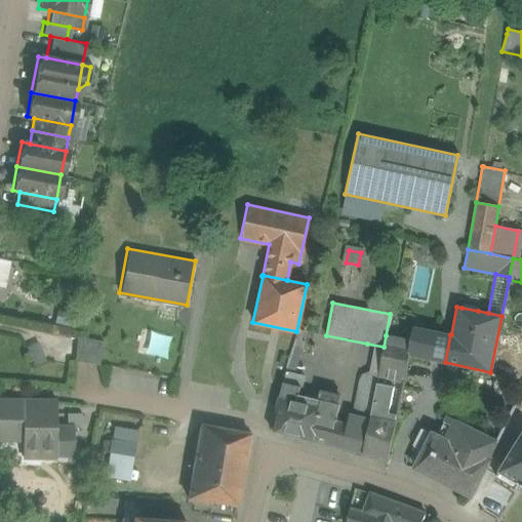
[(403,313),(391,311),(390,314),(386,335),(399,337),(404,313),(403,313)]
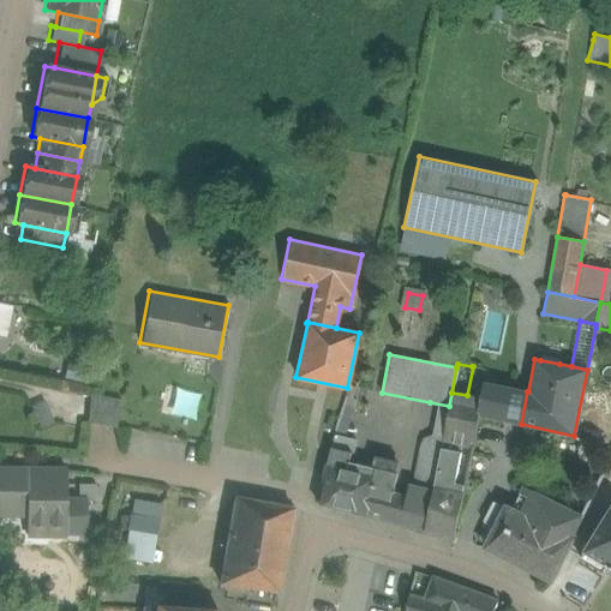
[(527,393),(483,383),(479,397),(477,414),(521,424),(527,393)]
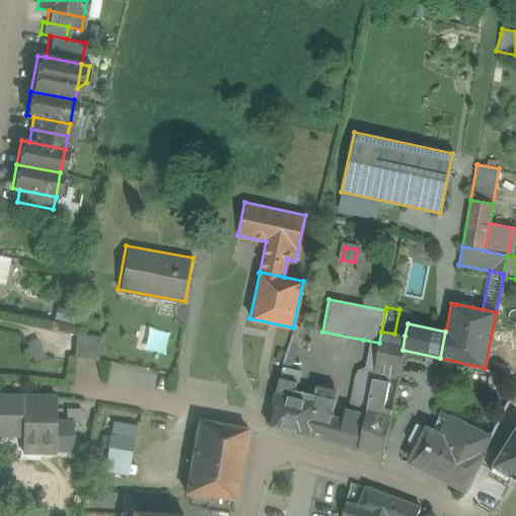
[(293,327),(288,346),(297,348),(304,350),(308,330),(293,327)]
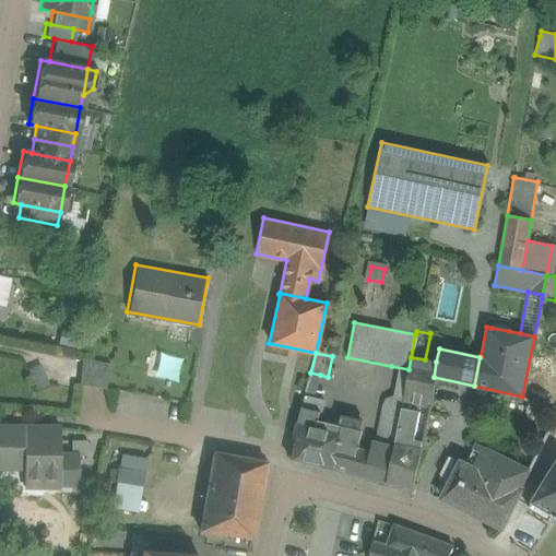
[(108,361),(79,356),(77,382),(104,388),(108,361)]
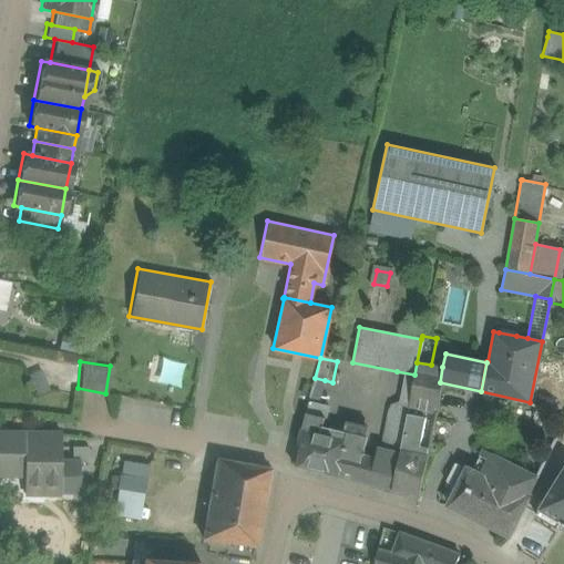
[(29,362),(19,370),(31,388),(42,380),(29,362)]
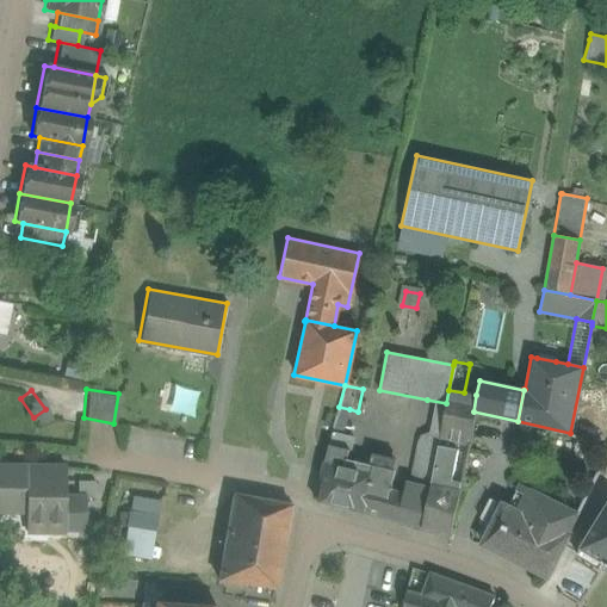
[(464,392),(448,390),(446,403),(439,438),(468,443),(474,412),(476,395),(464,392)]
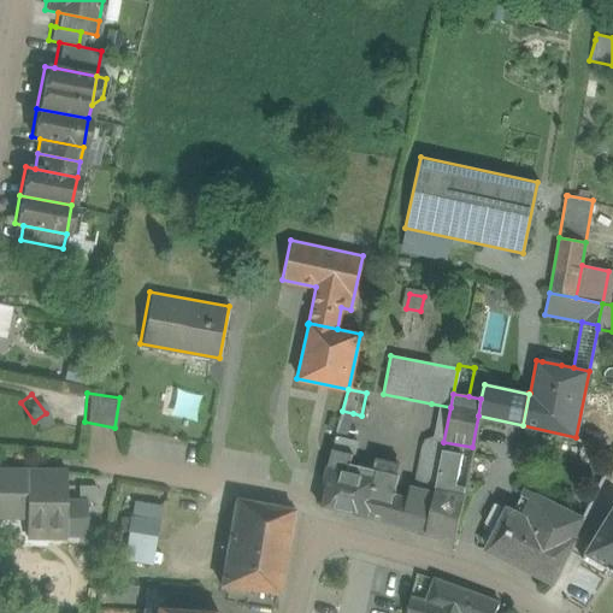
[(424,446),(442,449),(443,442),(451,407),(431,404),(424,446)]
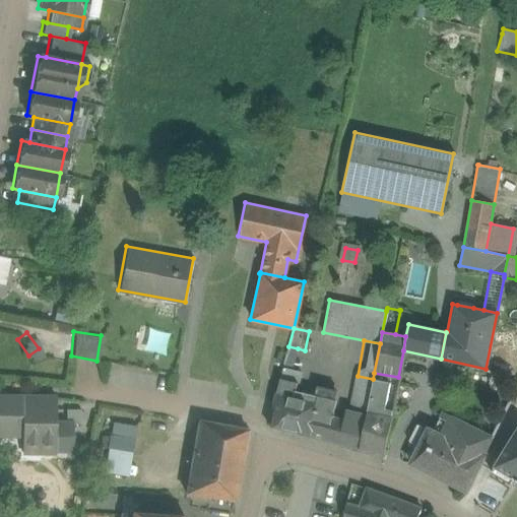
[(293,373),(298,348),(288,346),(281,371),(293,373)]
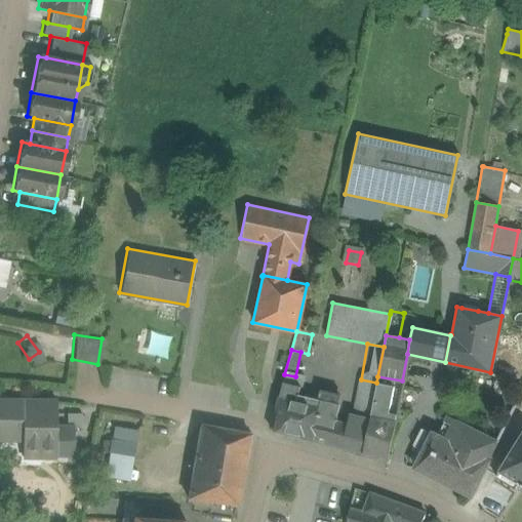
[(308,378),(295,376),(284,374),(281,390),(287,391),(288,388),(298,390),(297,395),(305,396),(308,378)]
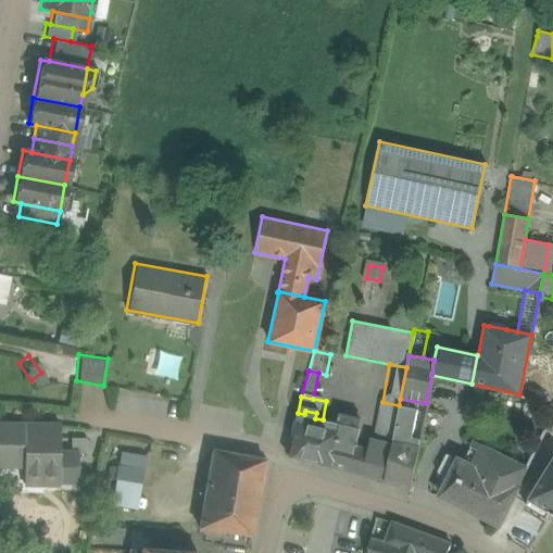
[(371,439),(363,475),(385,480),(399,405),(382,402),(375,440),(371,439)]
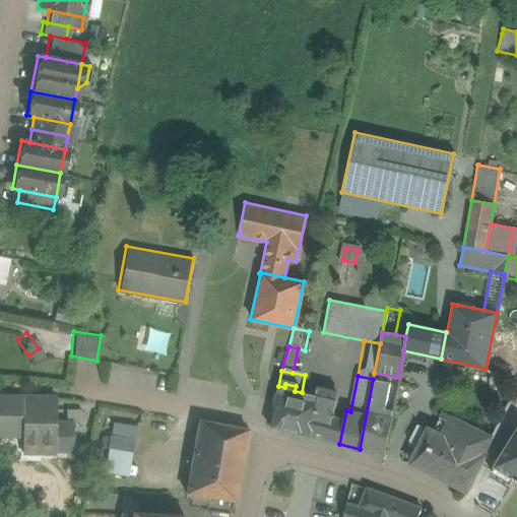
[(338,383),(314,377),(310,394),(314,395),(316,386),(333,390),(334,390),(331,399),(332,399),(334,400),(338,383)]
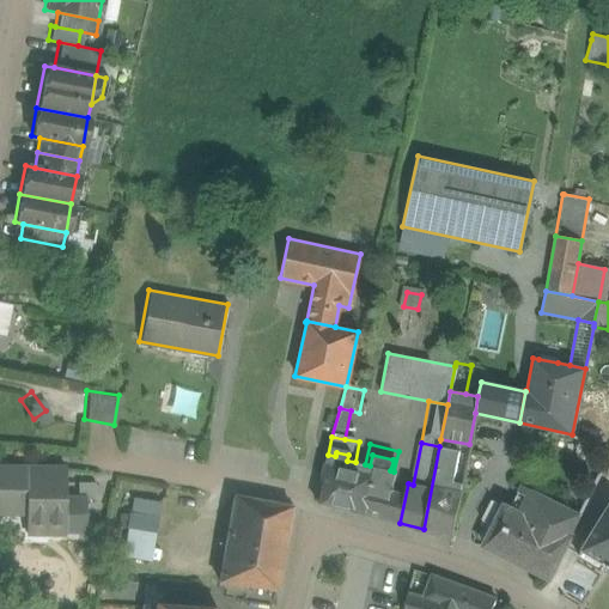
[(439,446),(432,486),(432,487),(424,529),(451,537),(461,491),(451,489),(458,450),(439,446)]
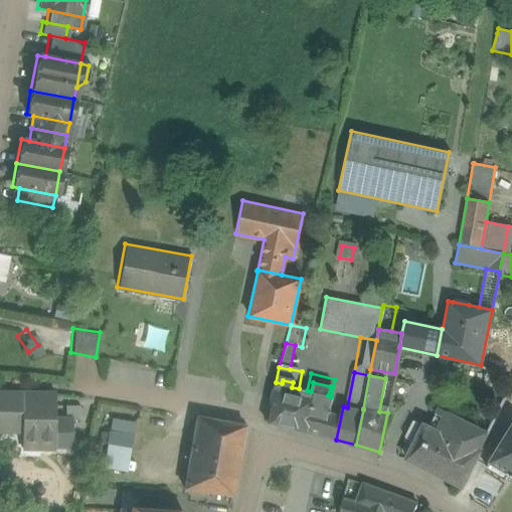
[(299,388),(292,387),(293,382),(283,380),(282,383),(276,382),(267,421),(322,437),(329,403),(331,396),(329,395),(328,395),(330,386),(313,382),(311,391),(307,390),(299,388)]
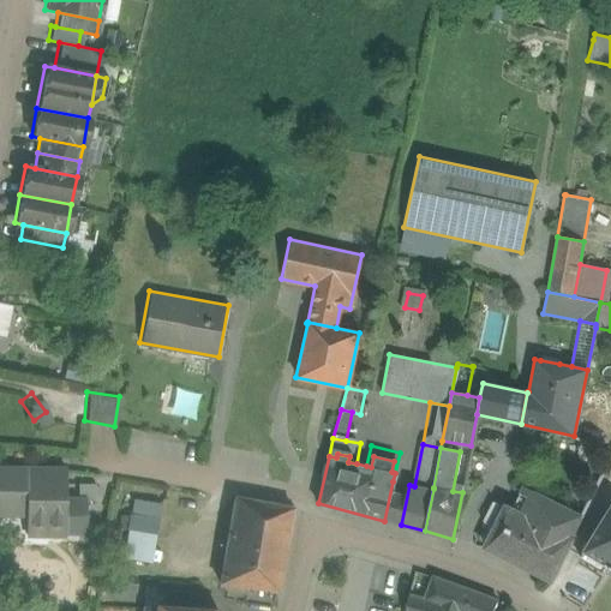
[(0,513),(23,513),(23,533),(63,532),(63,531),(64,499),(64,467),(24,467),(23,468),(0,467),(0,513)]
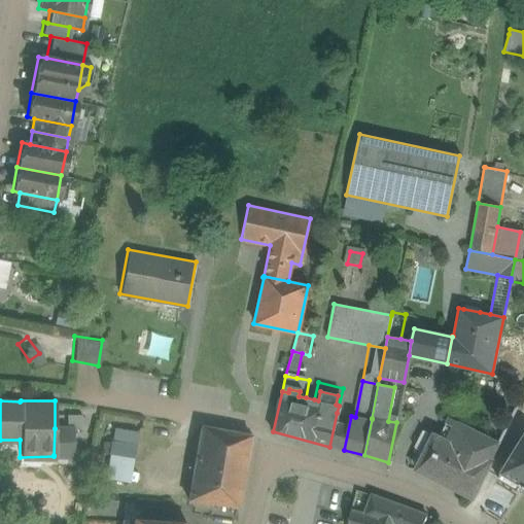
[(344,450),(351,416),(337,413),(329,447),(344,450)]
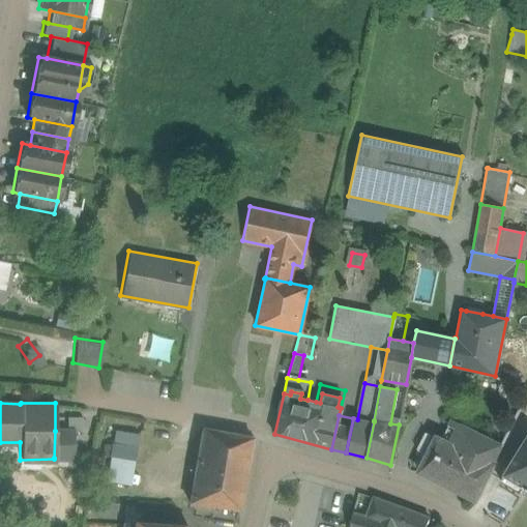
[(65,416),(65,431),(71,431),(80,431),(80,416),(65,416)]
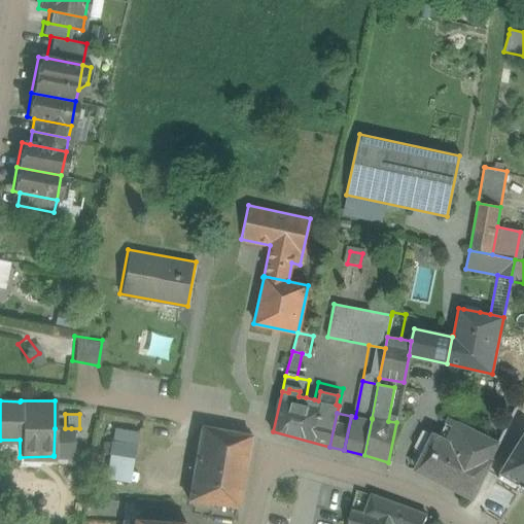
[(499,442),(447,417),(438,437),(489,462),(499,442)]
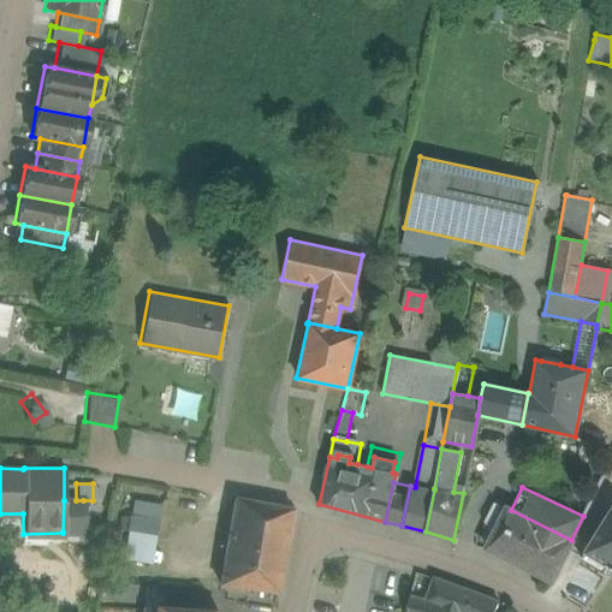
[(290,507),(232,497),(218,582),(274,592),(290,507)]
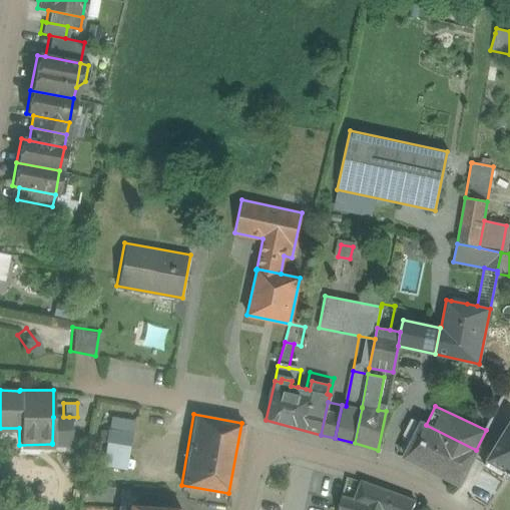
[(53,417),(52,443),(69,443),(69,417),(63,417),(53,417)]
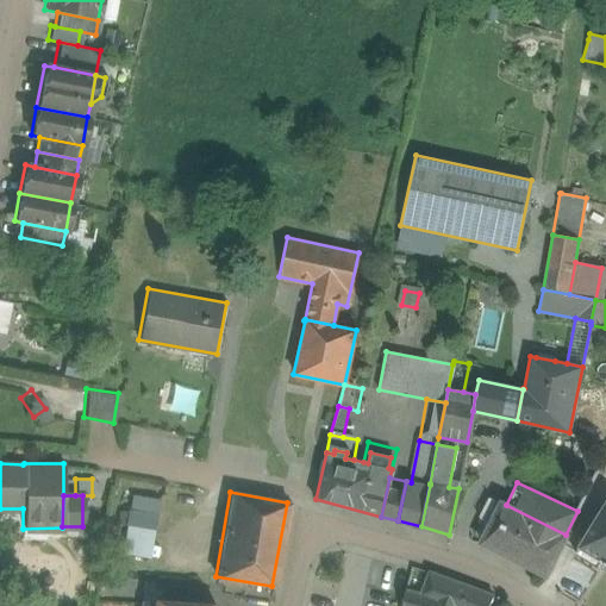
[(131,497),(126,524),(152,529),(157,500),(131,497)]
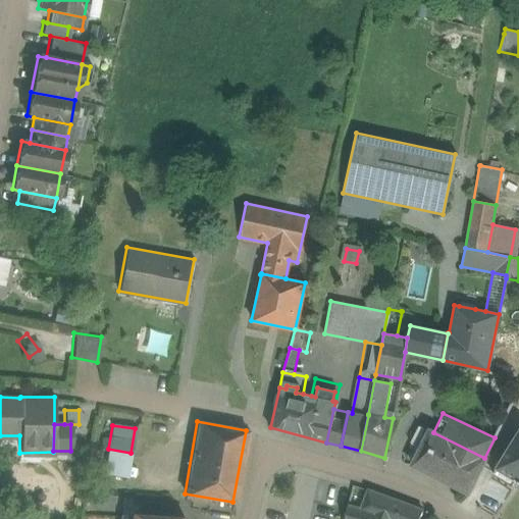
[(433,432),(417,425),(409,442),(420,448),(411,464),(467,491),(484,458),(433,432)]
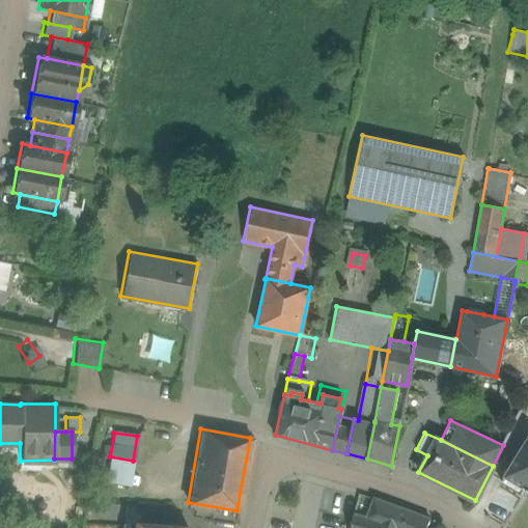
[(527,440),(502,481),(520,493),(523,489),(527,492),(527,440)]
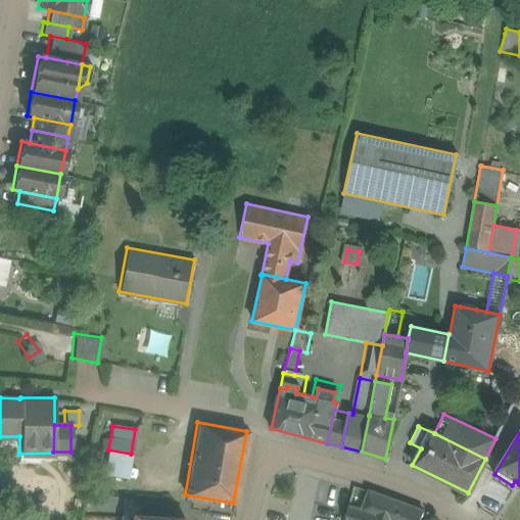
[(131,454),(108,450),(104,473),(127,477),(131,454)]
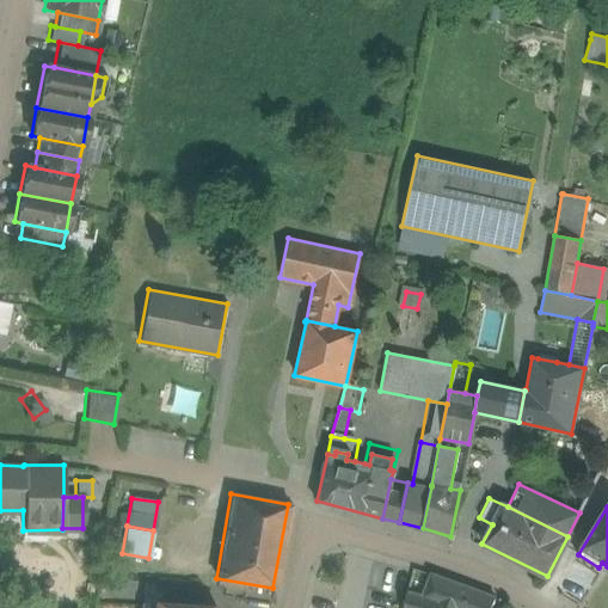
[(489,607),(493,597),(431,575),(422,596),(405,590),(401,607),(489,607)]
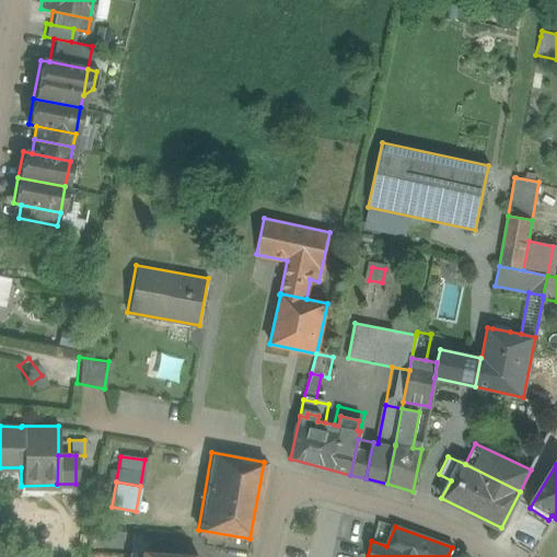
[(143,532),(94,529),(89,556),(136,556),(137,555),(127,554),(127,553),(140,554),(141,537),(142,537),(143,532)]
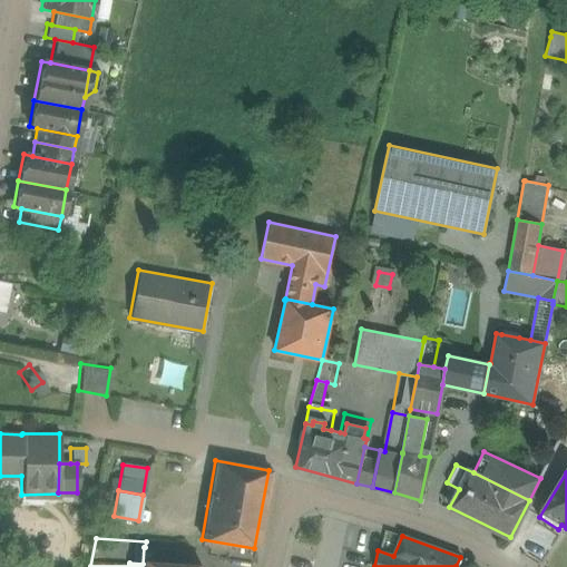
[(144,547),(143,564),(154,565),(156,548),(145,547),(144,547)]
